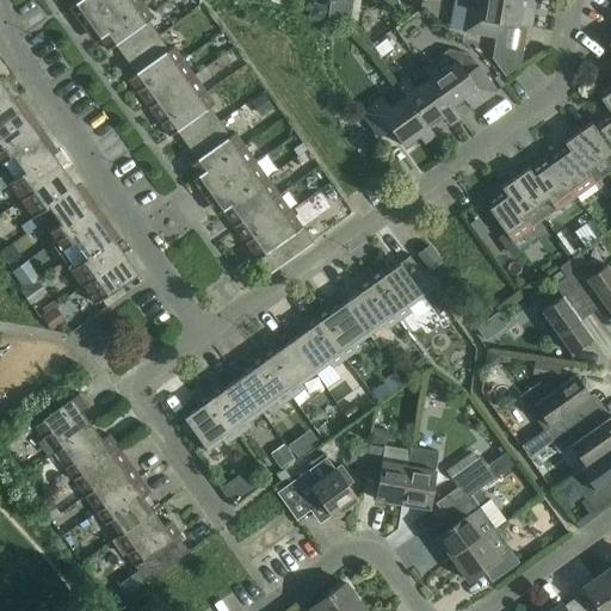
[(86,20),(113,0),(79,0),(74,4),(86,20)]
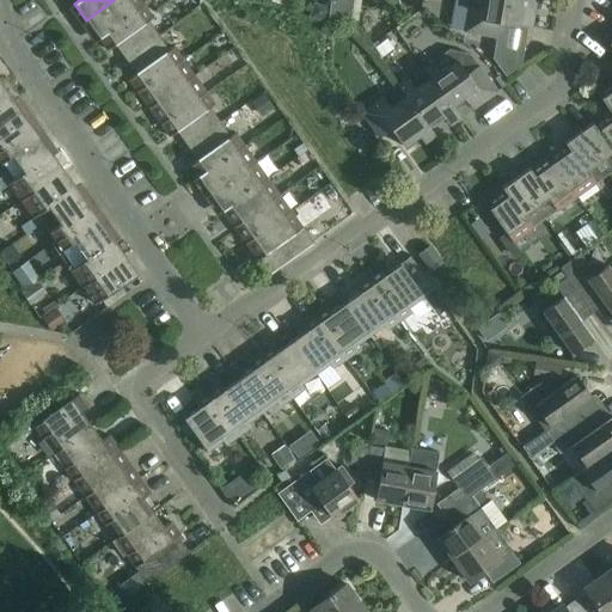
[(98,37),(142,5),(139,0),(114,0),(86,20),(98,37)]
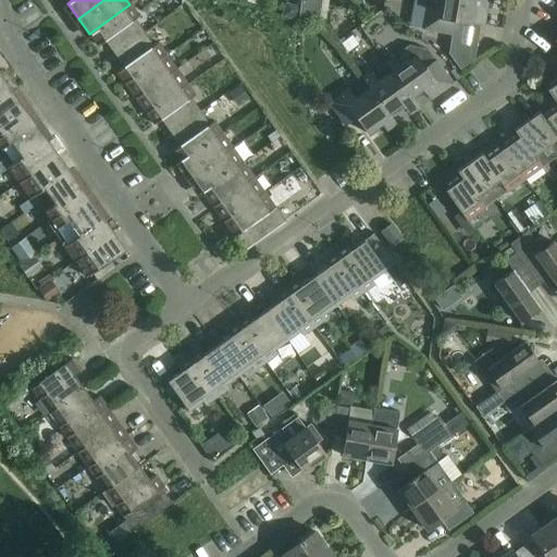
[(426,0),(422,28),(452,33),(454,21),(480,25),(483,0),(426,0)]
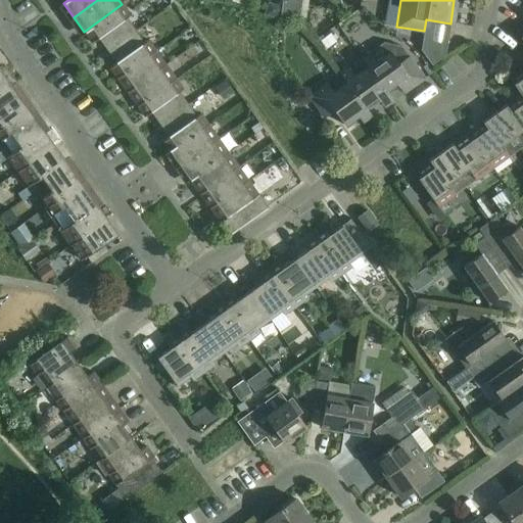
[(106,49),(134,30),(125,17),(129,14),(122,4),(84,32),(91,42),(98,37),(106,49)]
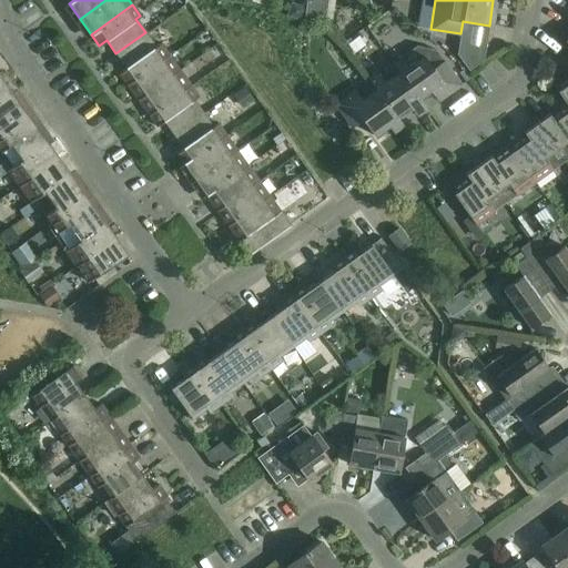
[(326,21),(327,9),(305,6),(304,18),(326,21)]
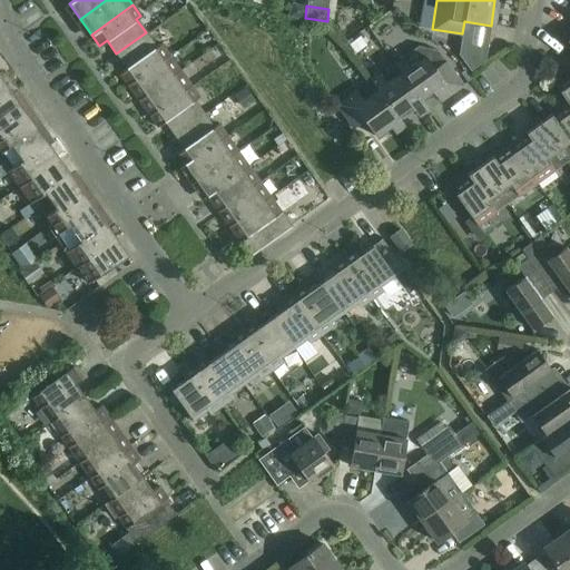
[(155,46),(146,32),(116,53),(125,67),(118,72),(127,84),(168,55),(160,42),(155,46)]
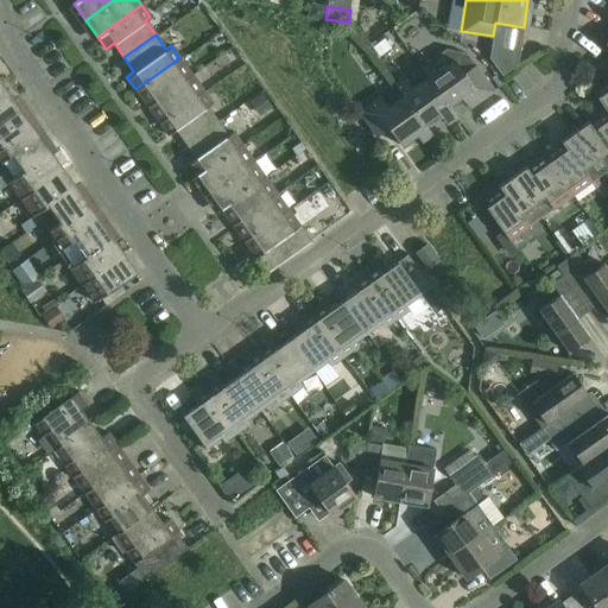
[(420,67),(429,78),(429,77),(451,109),(451,108),(463,101),(468,108),(493,90),(464,50),(445,49),(454,59),(437,71),(430,61),(420,67)]
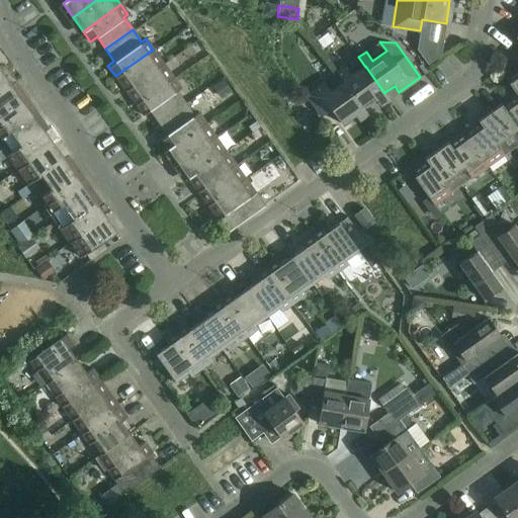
[(517,65),(504,76),(515,93),(517,96),(517,49),(512,54),(517,63),(517,65)]
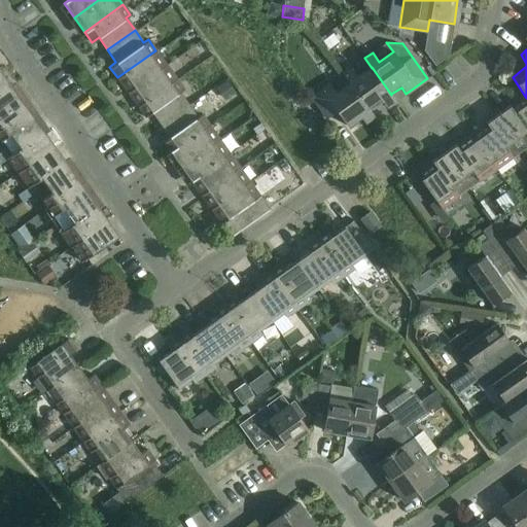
[(127,92),(166,64),(155,50),(117,77),(127,92)]
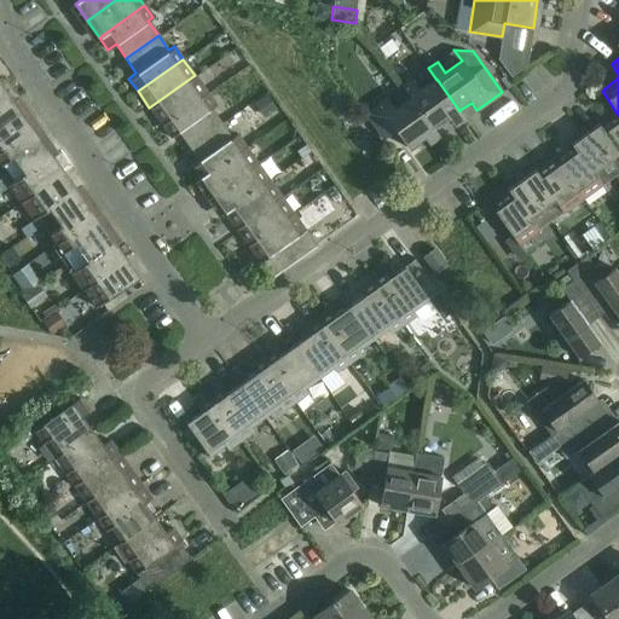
[(161,123),(206,92),(195,75),(149,108),(161,123)]
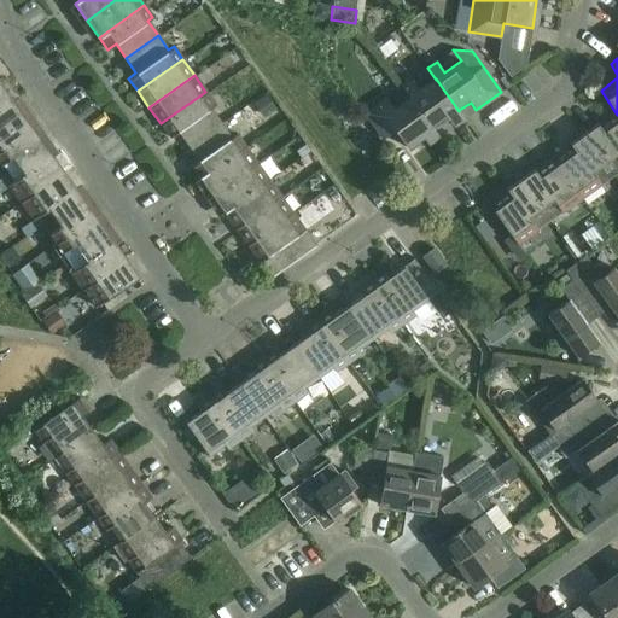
[(432,129),(433,129),(448,118),(454,126),(465,118),(459,110),(459,111),(436,79),(436,80),(419,91),(412,79),(402,86),(409,98),(410,98),(432,129)]
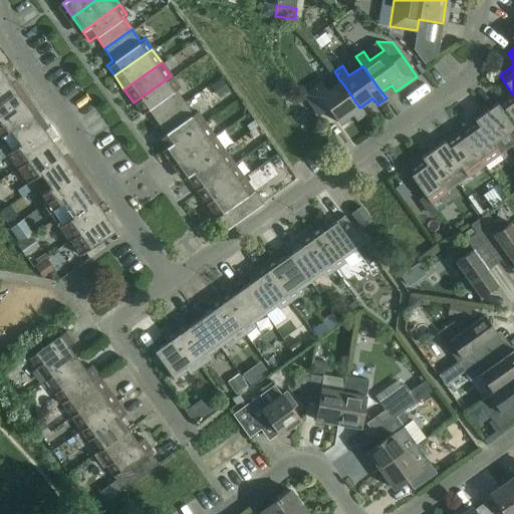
[(0,70),(0,102),(3,100),(6,105),(23,92),(14,79),(10,82),(1,70),(0,70)]
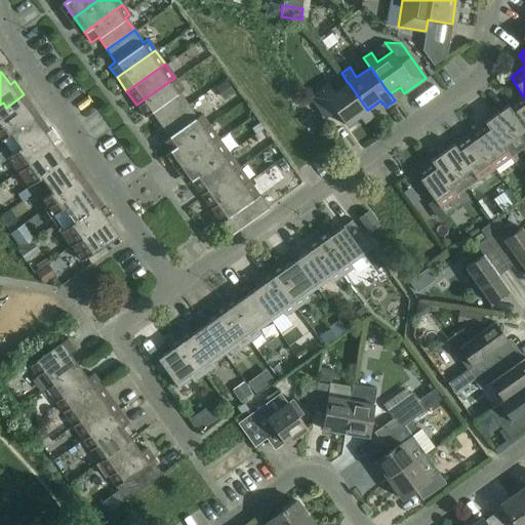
[(159,124),(187,105),(178,92),(183,89),(174,78),(136,105),(145,116),(151,112),(159,124)]
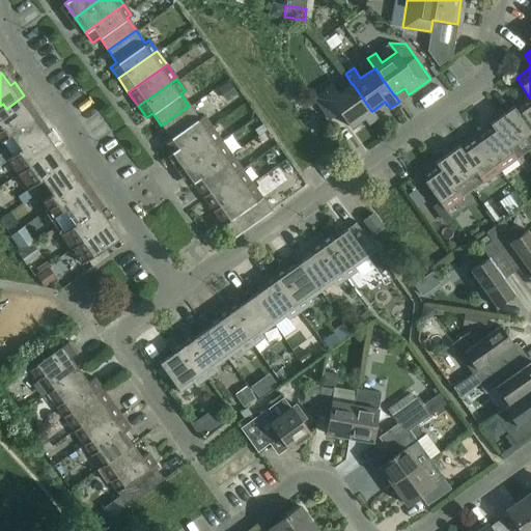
[(353,84),(352,84),(338,93),(331,84),(313,96),(330,119),(339,112),(350,127),(363,117),(368,123),(376,117),(372,111),(371,111),(353,84)]
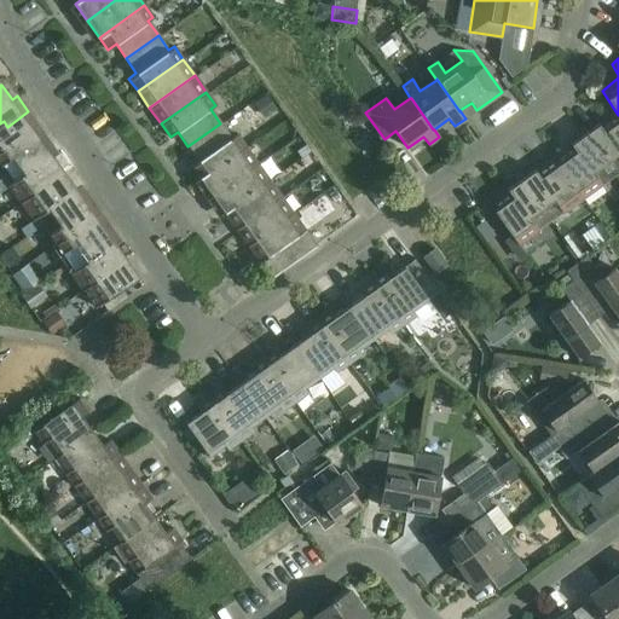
[(0,123),(0,150),(38,125),(28,111),(7,127),(4,121),(0,123)]
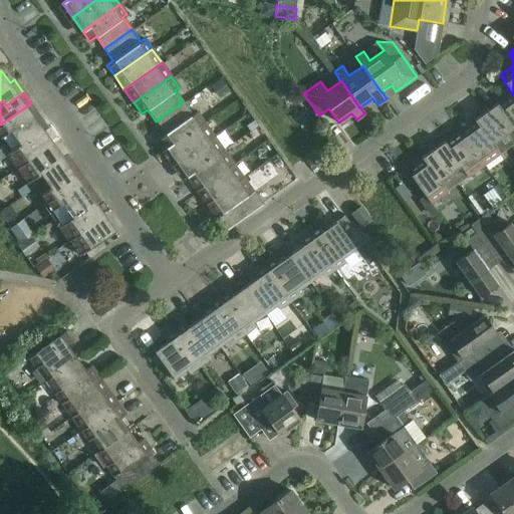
[(513,95),(511,92),(486,110),(503,136),(513,129),(513,130),(513,95)]
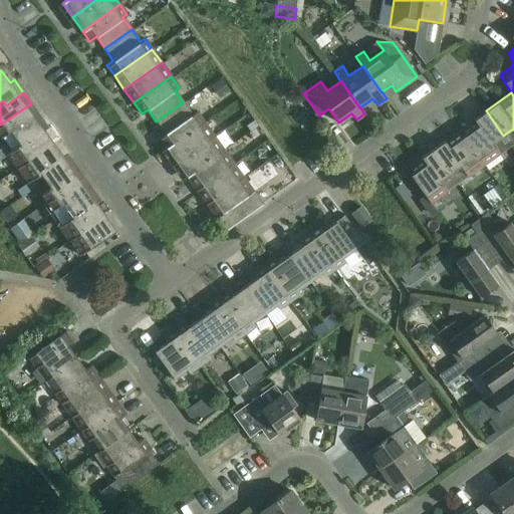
[(159,138),(166,149),(204,121),(196,110),(192,114),(183,102),(156,121),(165,134),(159,138)]
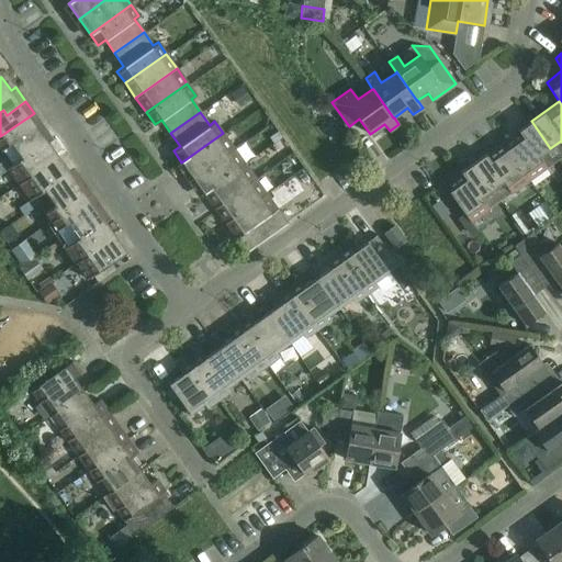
[(34,113),(0,136),(0,148),(1,150),(3,148),(8,156),(21,147),(26,143),(23,138),(43,125),(34,113)]
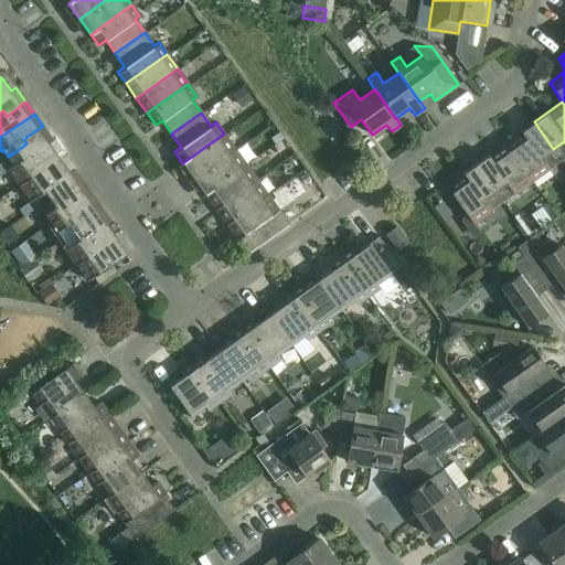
[(553,149),(534,121),(504,142),(532,181),(542,174),(544,178),(550,173),(564,195),(564,169),(558,160),(561,159),(553,149)]
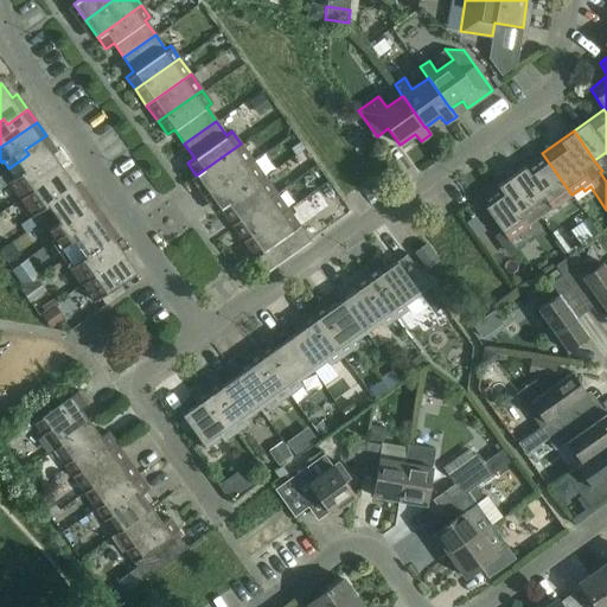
[(29,154),(23,159),(8,168),(14,177),(8,181),(20,199),(63,168),(52,153),(56,149),(46,135),(25,149),(29,154)]
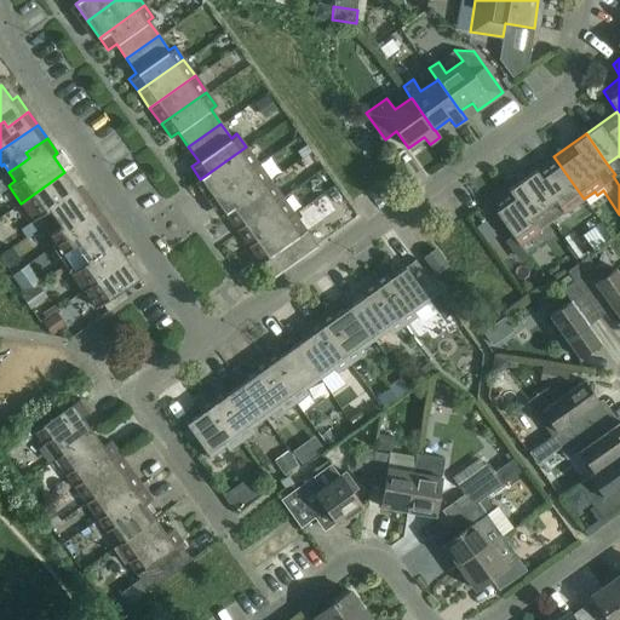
[(258,164),(246,147),(200,179),(212,196),(258,164)]
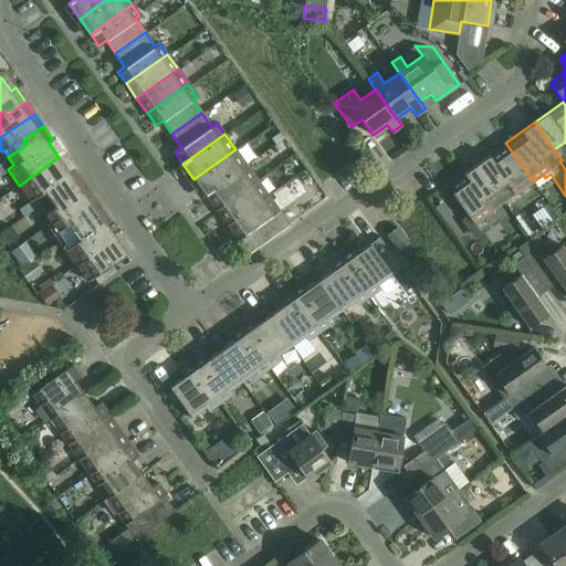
[(514,195),(533,181),(505,143),(477,164),(496,191),(506,184),(514,195)]
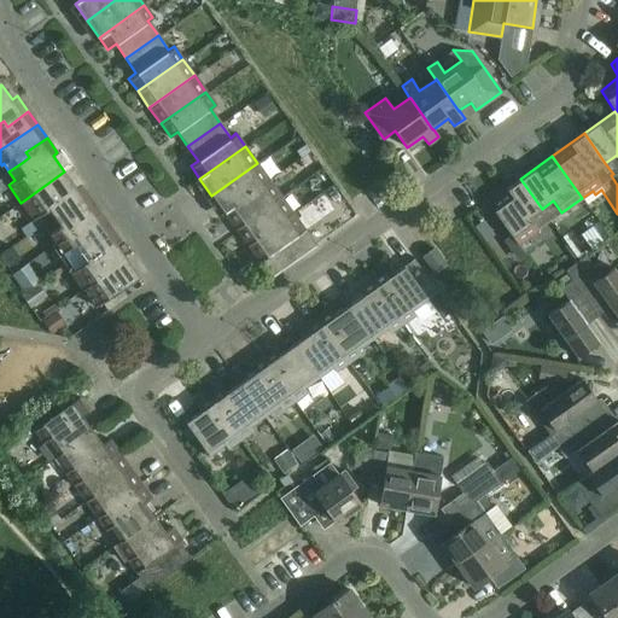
[(223,213),(269,180),(257,163),(211,196),(223,213)]
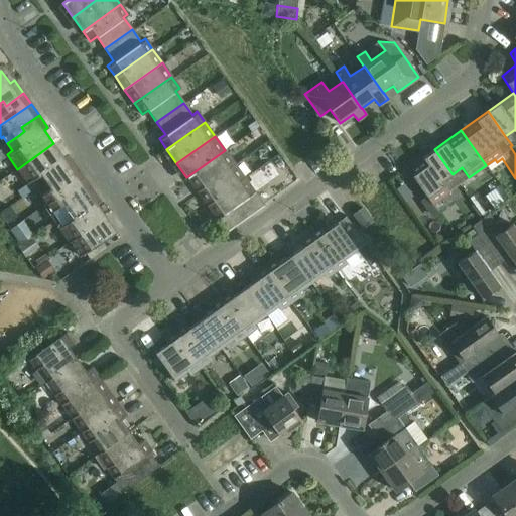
[(17,169),(28,184),(19,190),(23,197),(38,186),(55,174),(58,178),(76,166),(67,153),(62,156),(53,143),(17,169)]
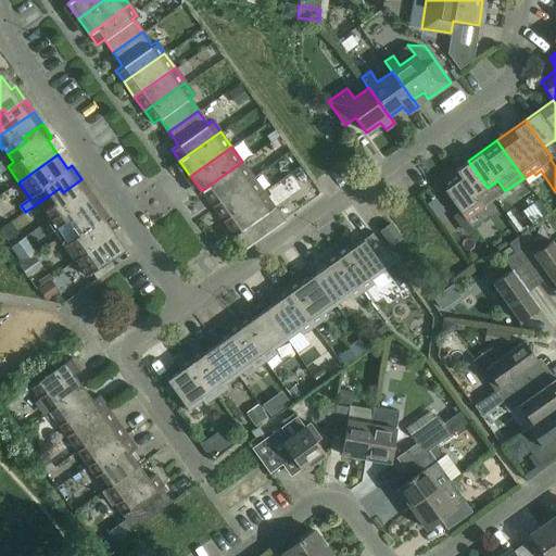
[(488,188),(468,161),(439,181),(459,210),(452,215),(465,234),(471,228),(466,219),(484,205),(477,194),(488,188)]
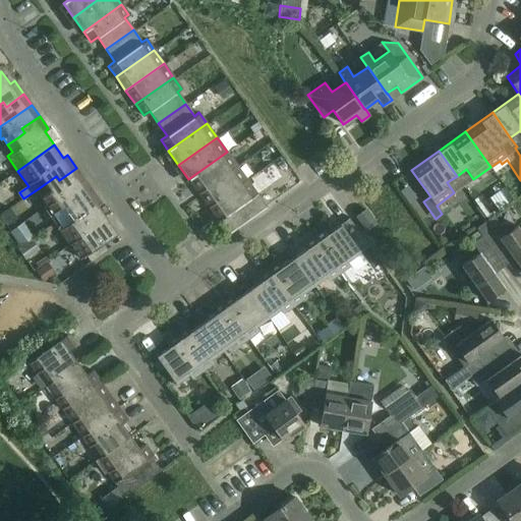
[(198,193),(237,166),(227,152),(188,179),(198,193)]
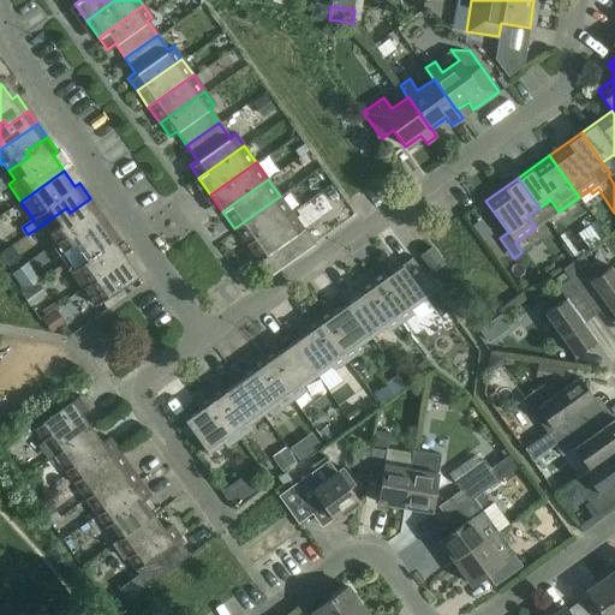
[(246,244),(291,213),(280,196),(234,228),(246,244)]
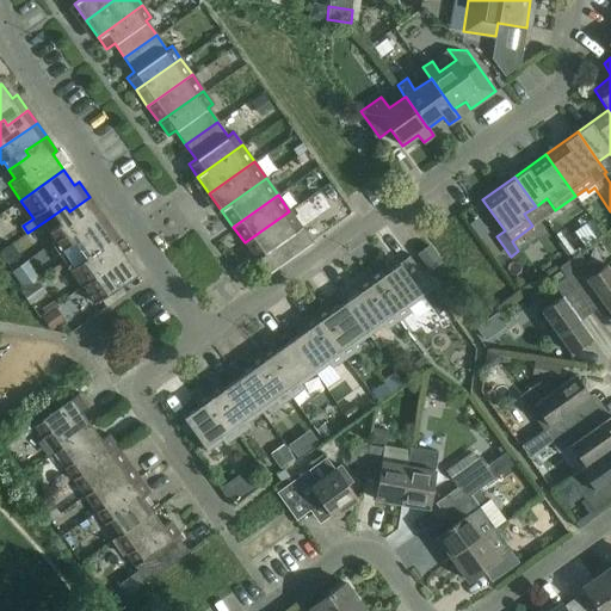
[(45,221),(51,229),(49,232),(55,240),(72,228),(99,209),(90,197),(69,211),(66,207),(45,221)]
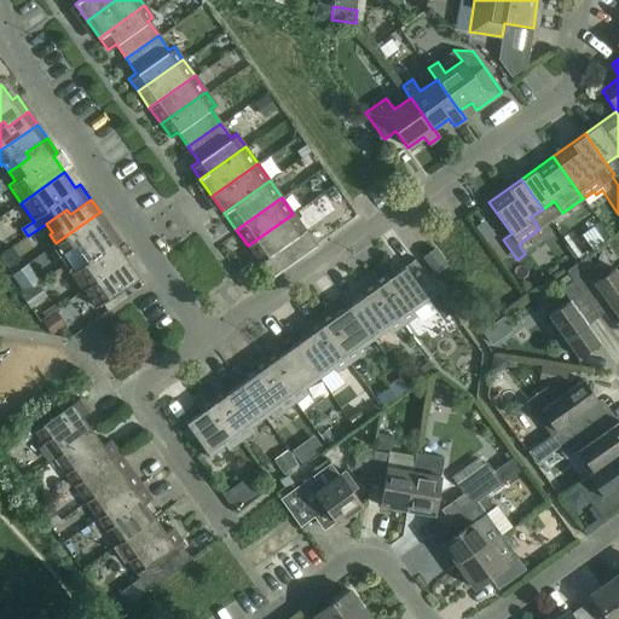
[(56,243),(52,247),(64,265),(71,260),(92,246),(88,241),(109,225),(100,212),(73,231),(56,243)]
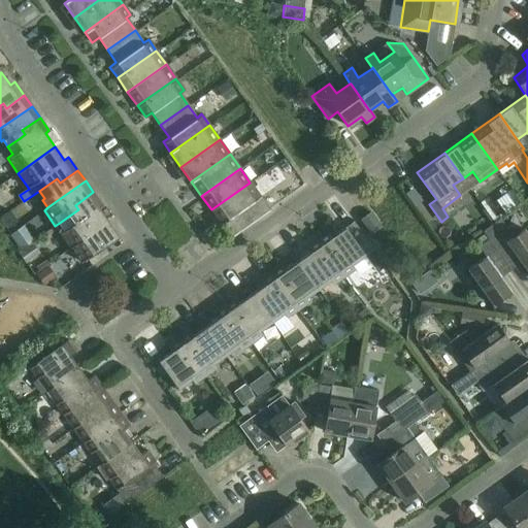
[(250,183),(211,209),(231,238),(270,210),(250,183)]
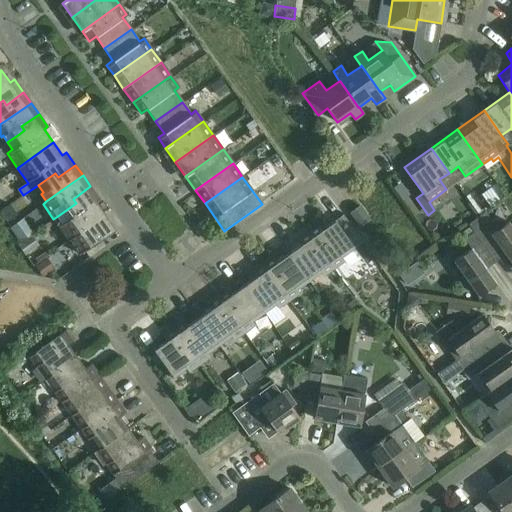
[(53,219),(68,240),(105,214),(95,201),(99,199),(90,186),(73,199),(76,203),(59,215),(53,219)]
